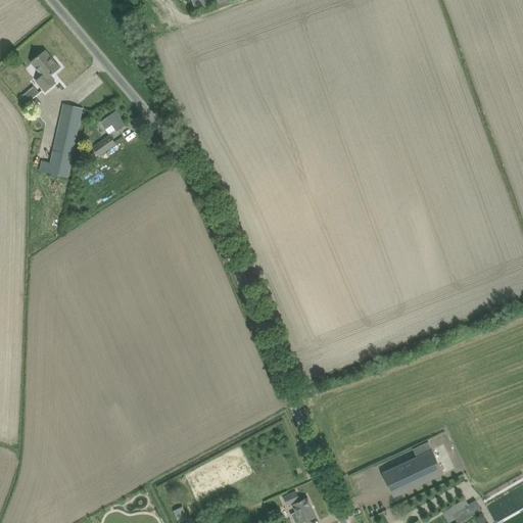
[(192,0),(196,11),(228,0),(192,0)]
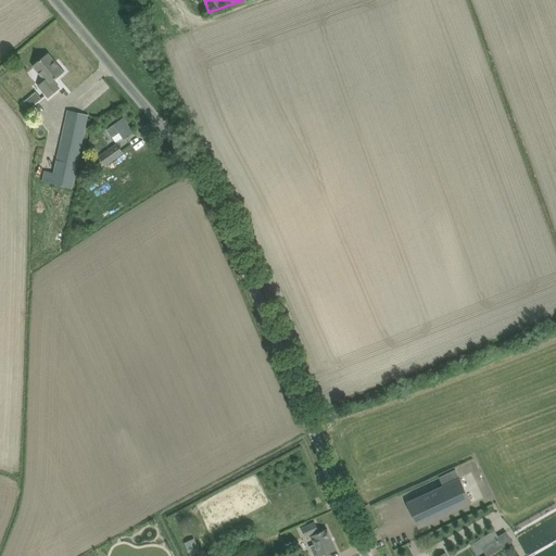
[(48,98),(51,96),(60,88),(53,81),(64,72),(48,54),(34,66),(46,80),(38,86),(48,98)]
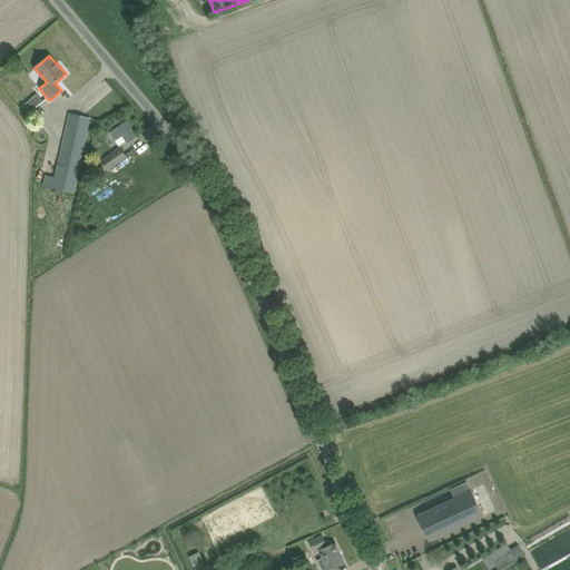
[(37,94),(20,107),(27,115),(43,102),(37,94)]
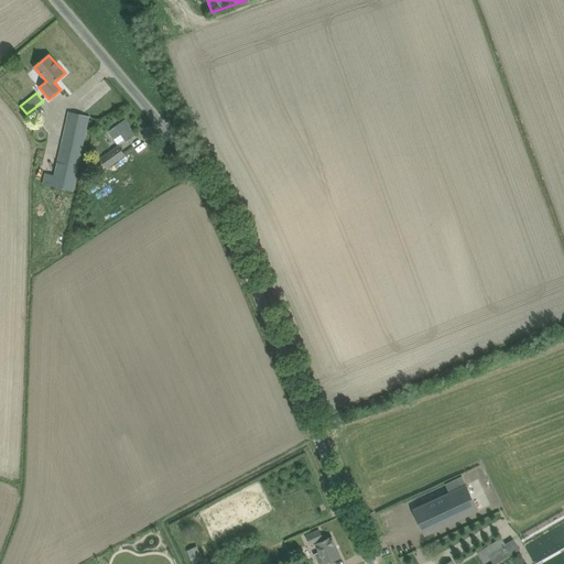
[(73,192),(87,128),(90,117),(68,112),(66,122),(54,176),(44,174),(42,184),(52,186),(73,192)]
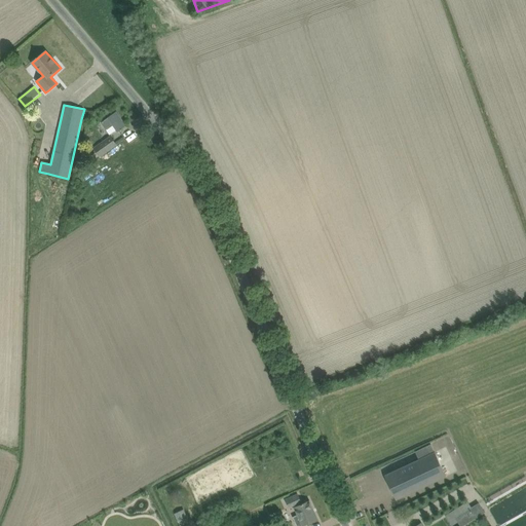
[(125,125),(116,112),(101,123),(106,130),(113,125),(117,132),(125,125)]
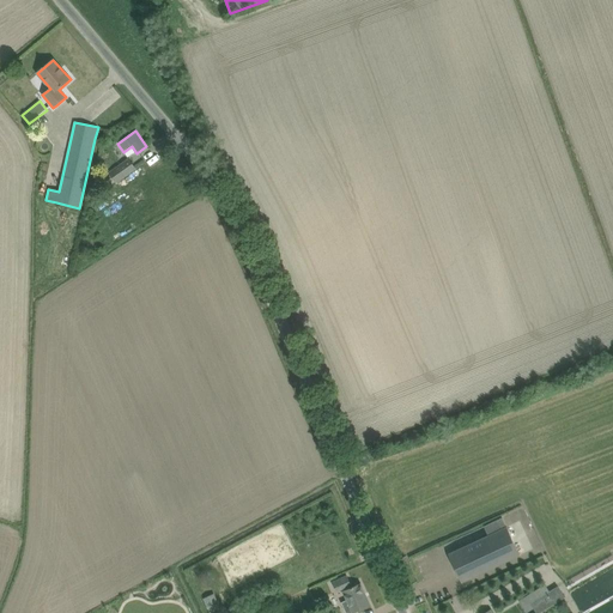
[(116,183),(137,169),(129,158),(108,173),(116,183)]
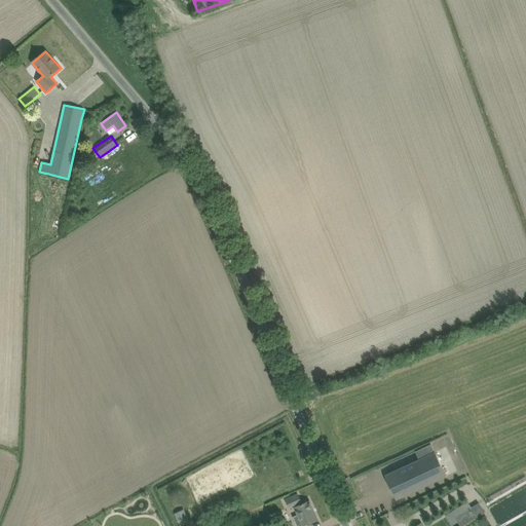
[(396,500),(446,477),(430,444),(415,451),(419,459),(384,476),(396,500)]
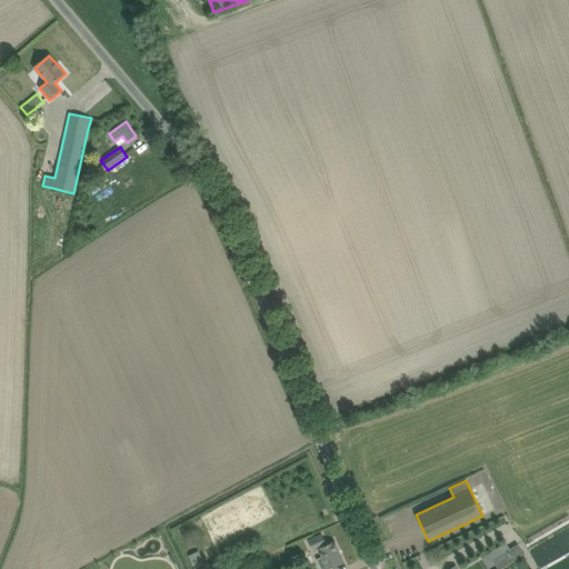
[(326,546),(325,543),(326,543),(322,535),(308,541),(312,549),(318,547),(319,549),(318,549),(322,557),(317,559),(320,568),(326,566),(327,568),(328,568),(343,562),(335,541),(326,546)]
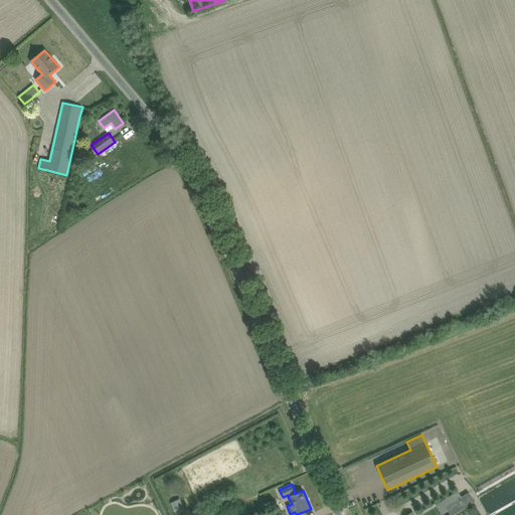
[(469,493),(446,507),(450,514),(454,514),(475,502),(469,493)]
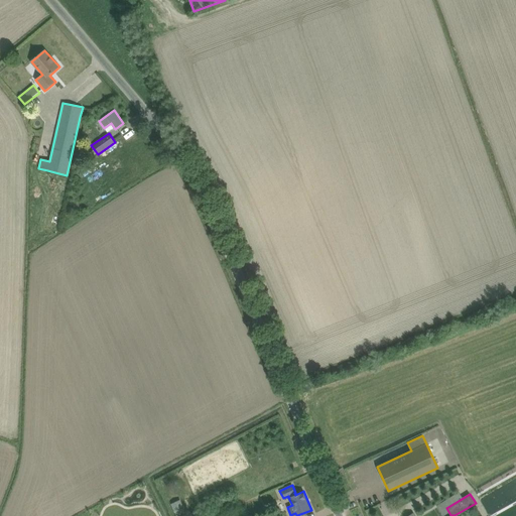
[(180,500),(171,504),(176,515),(178,515),(185,513),(180,500)]
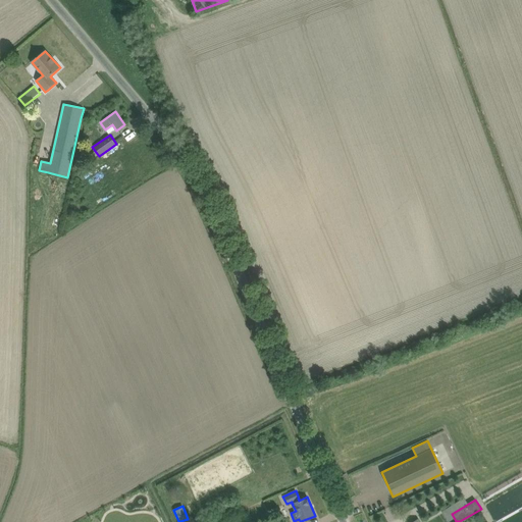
[(492,521),(498,519),(489,507),(466,521),(492,521)]
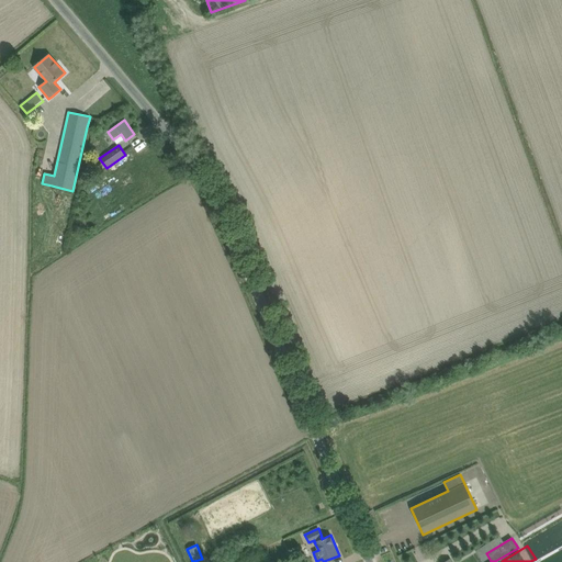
All buildings are outlined.
